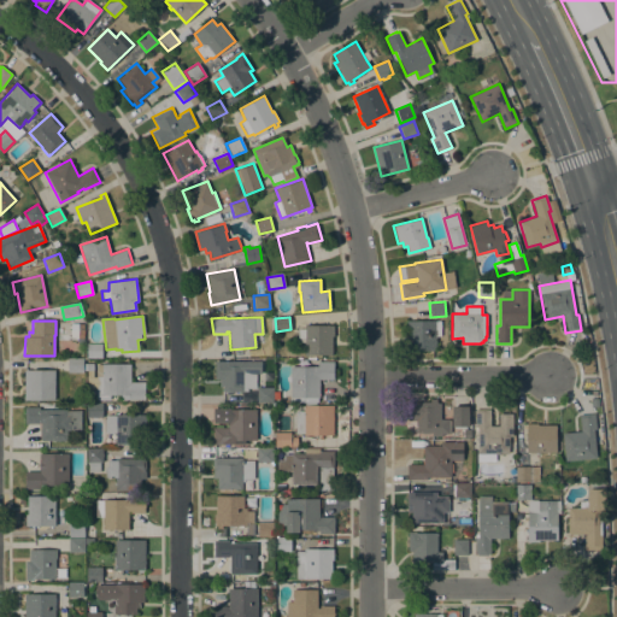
[(441,321),(441,336),(435,336),(435,351),(407,351),(407,333),(406,333),(406,321),(441,321)]
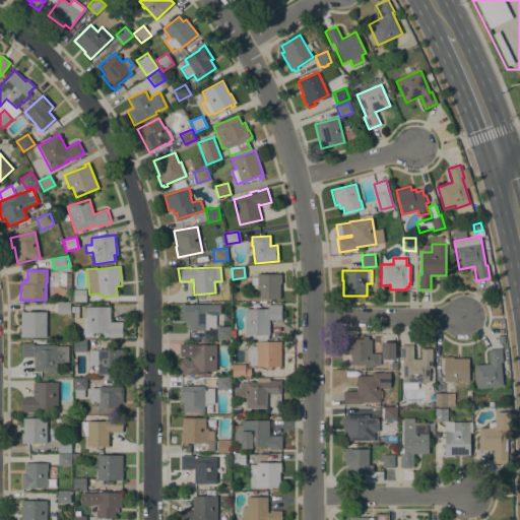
[(71,273),(70,284),(59,284),(60,272),(71,273)]
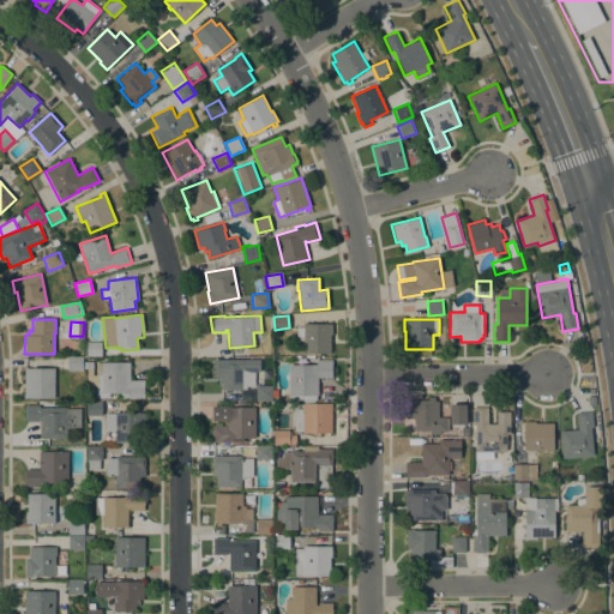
[(331,324),(331,335),(330,335),(330,353),(302,353),(304,341),(296,341),(296,326),(304,326),(304,324),(331,324)]
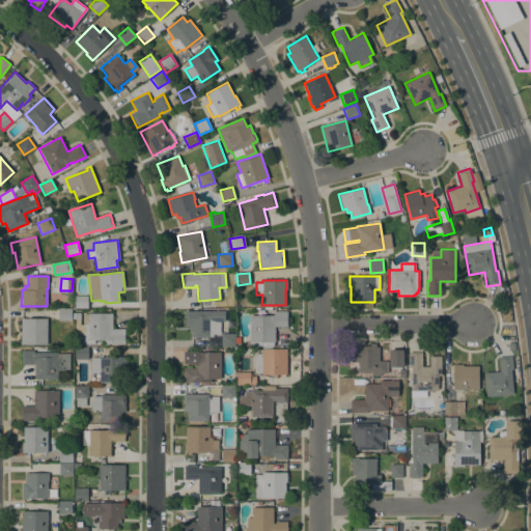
[(88,296),(88,308),(75,308),(75,296),(88,296)]
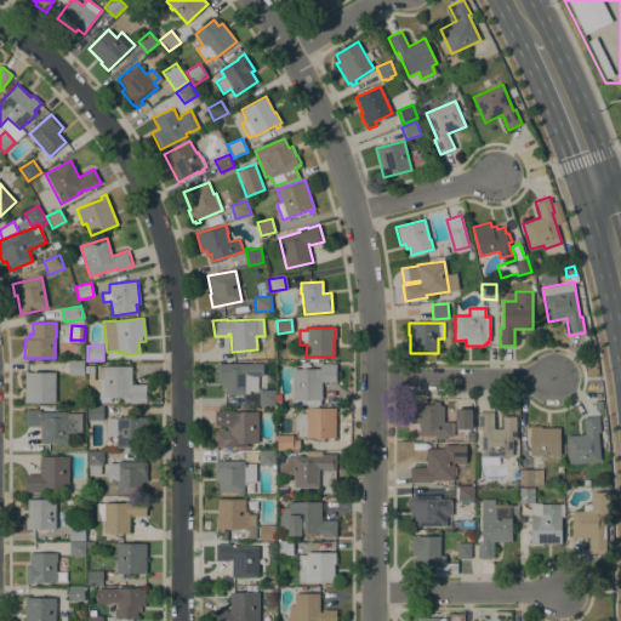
[(68,362),(84,362),(83,375),(68,375),(68,362)]
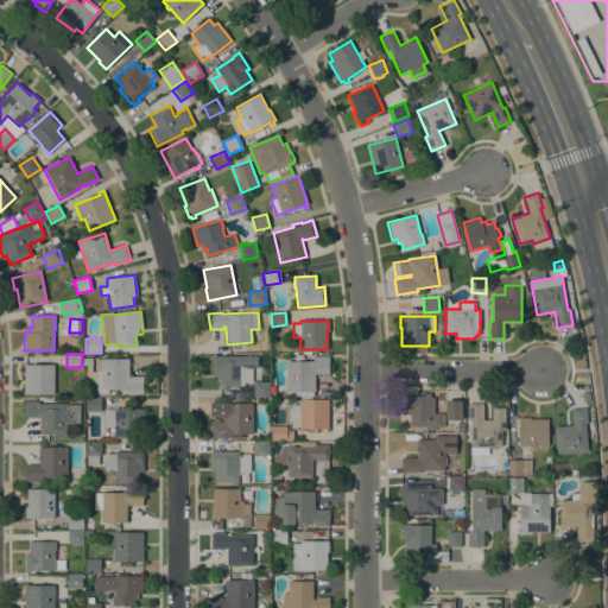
[(211,355),(257,355),(257,368),(252,368),(252,382),(244,382),(244,386),(228,386),(228,388),(222,388),(223,386),(219,386),(219,381),(216,381),(216,373),(211,373),(211,355)]
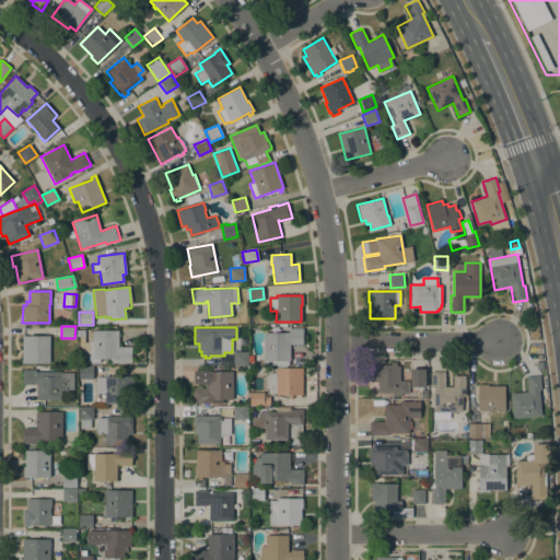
[(290,360),(263,360),(264,331),(288,333),(288,328),(303,328),(303,345),(290,345),(290,360)]
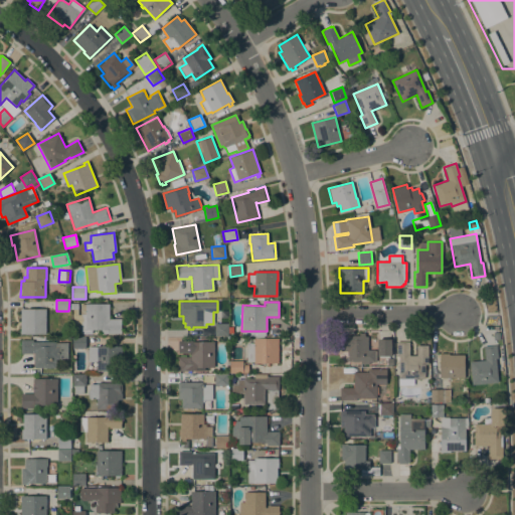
[(79,334),(80,303),(109,304),(109,319),(121,319),(121,334),(101,334),(101,329),(92,329),(92,334),(80,334),(79,334)]
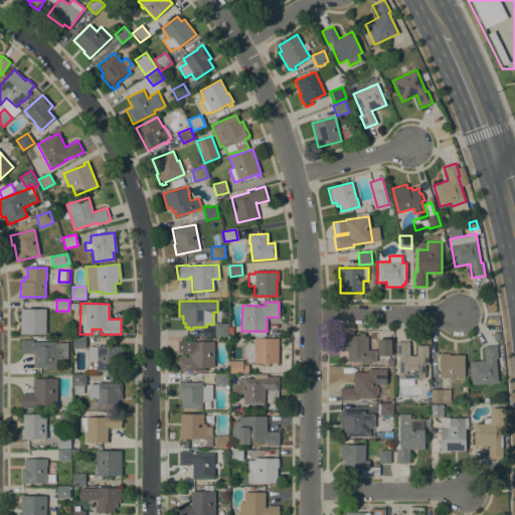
[(20,334),(20,309),(22,309),(22,307),(25,307),(25,309),(45,309),(45,334),(20,334)]
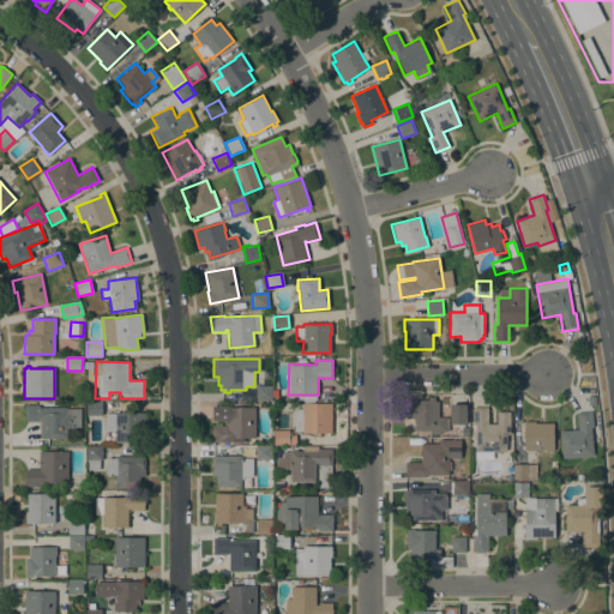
[(271,385),(271,401),(256,401),(256,385),(271,385)]
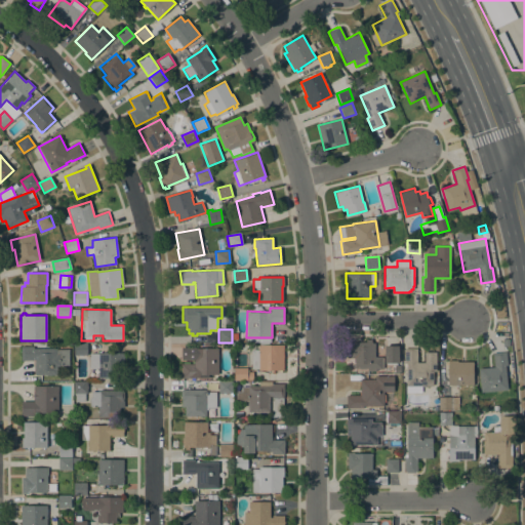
[(353,358),(347,358),(347,342),(366,341),(366,339),(371,339),(371,342),(374,342),(374,357),(381,357),(381,369),(376,369),(376,371),(367,371),(367,368),(354,368),(353,358)]
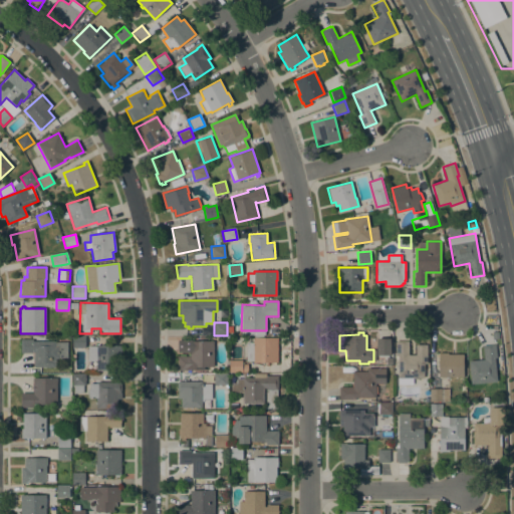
[(263,337),(277,337),(277,362),(253,362),(253,361),(246,361),(246,342),(253,342),(253,337),(254,337),(254,334),(263,334),(263,337)]
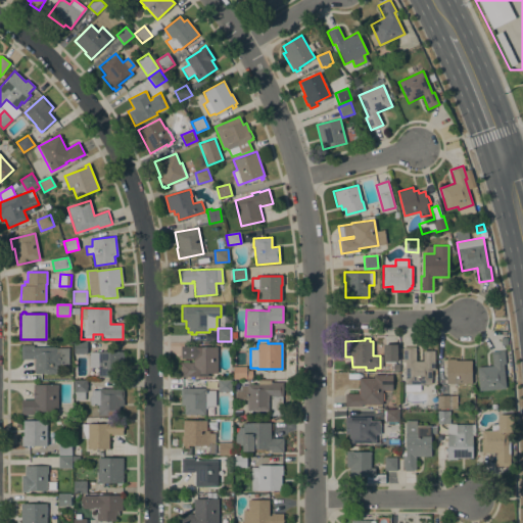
[(73,353),(73,342),(86,342),(86,353),(73,353)]
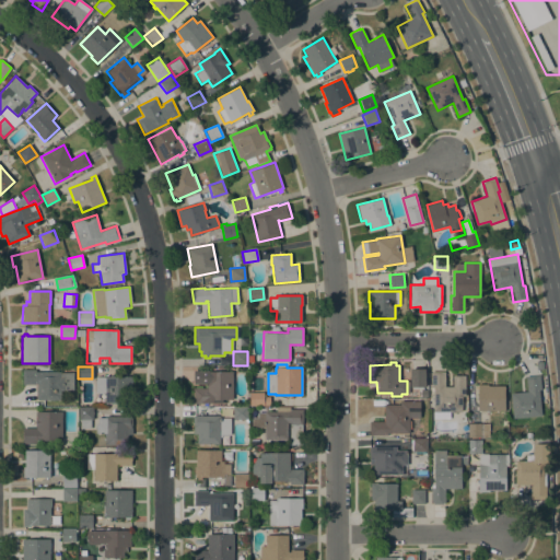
[(410,387),(409,369),(426,369),(426,387),(410,387)]
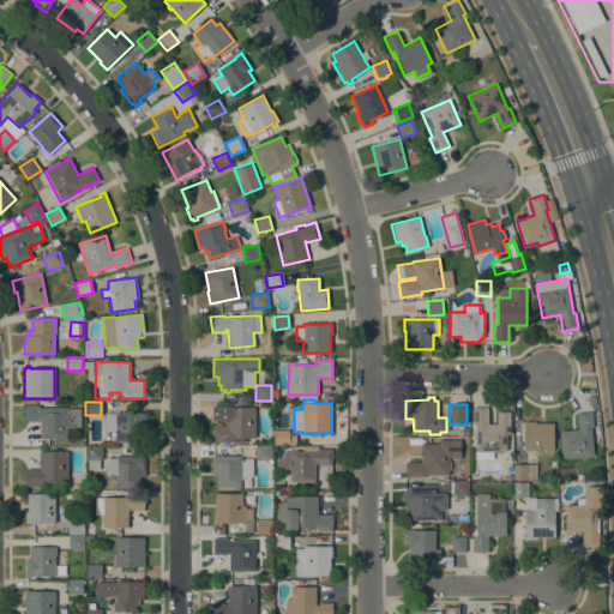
[(70,428),(66,428),(66,439),(40,439),(40,421),(38,421),(38,422),(24,422),(24,405),(38,405),(38,408),(80,408),(80,423),(70,423),(70,428)]
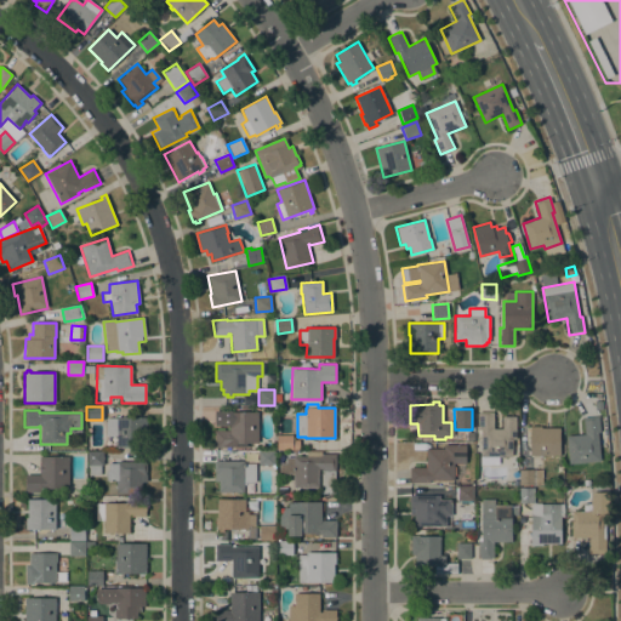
[(257,411),(258,443),(234,443),(234,444),(215,444),(215,431),(229,431),(229,426),(215,426),(214,410),(232,410),(232,411),(257,411)]
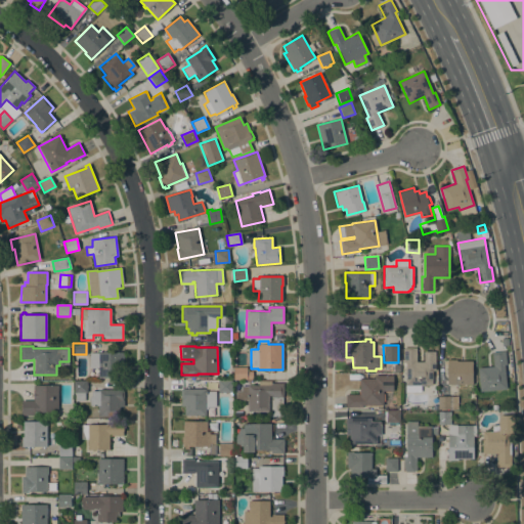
[(403,347),(417,348),(417,361),(424,361),(424,351),(435,351),(435,370),(432,370),(432,385),(421,385),(420,391),(406,391),(406,385),(405,385),(405,361),(403,361),(403,347)]
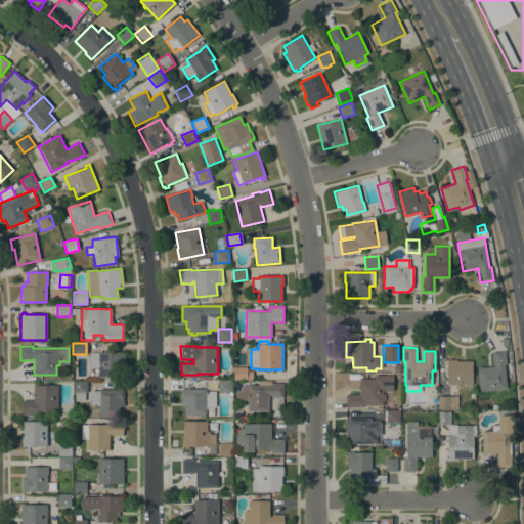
[(507,389),(480,392),(477,367),(492,366),(491,352),(505,351),(506,364),(504,364),(507,389)]
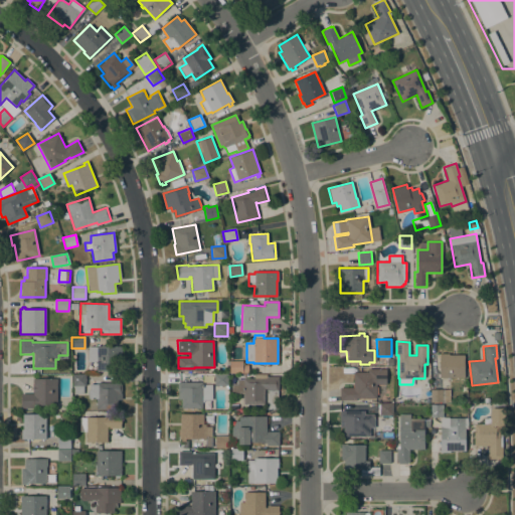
[(122,346),(122,355),(120,355),(120,370),(97,371),(97,361),(88,361),(88,349),(88,346),(122,346)]
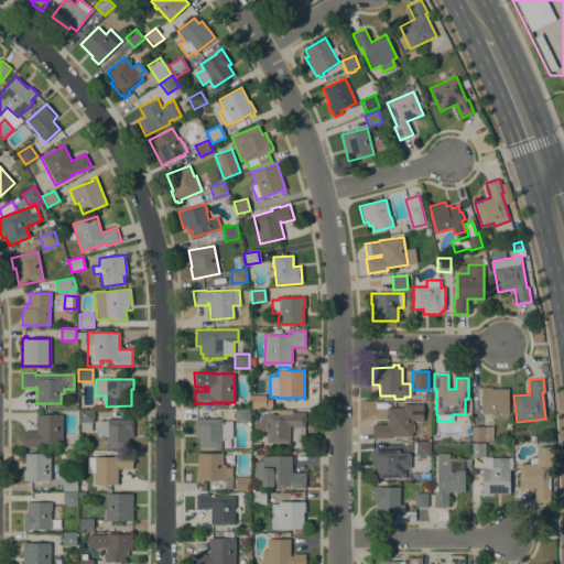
[(481,387),(491,387),(491,388),(508,389),(508,413),(480,413),(481,387)]
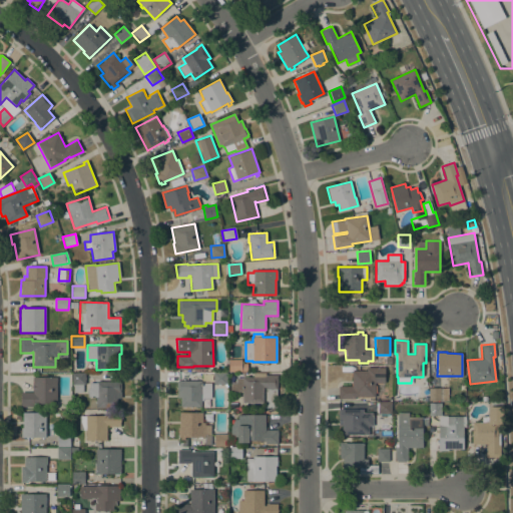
[(228,359),(241,359),(241,361),(242,361),(242,364),(241,364),(241,365),(244,365),(244,371),(241,371),(241,372),(228,372),(228,359)]
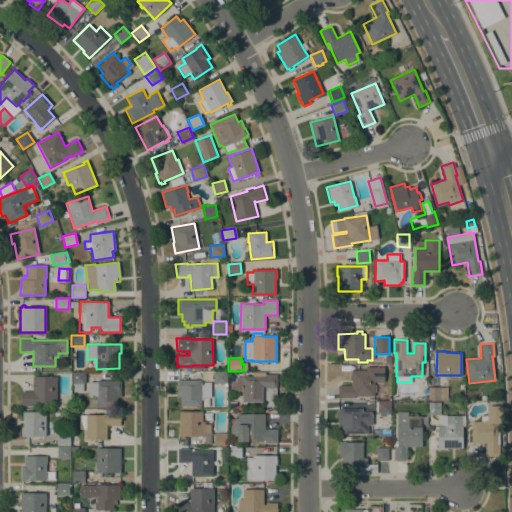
[(384,382),(381,382),(381,383),(375,383),(375,382),(374,382),(374,384),(375,384),(375,392),(374,392),(374,396),(354,396),(354,398),(337,398),(337,385),(351,385),(351,370),(366,370),(366,366),(384,366),(384,382)]
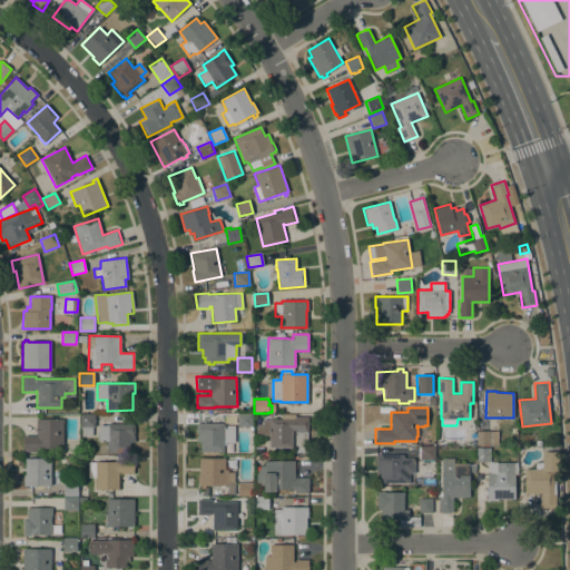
[(80,414),(95,415),(95,428),(92,428),(92,436),(81,435),(81,426),(79,426),(80,414)]
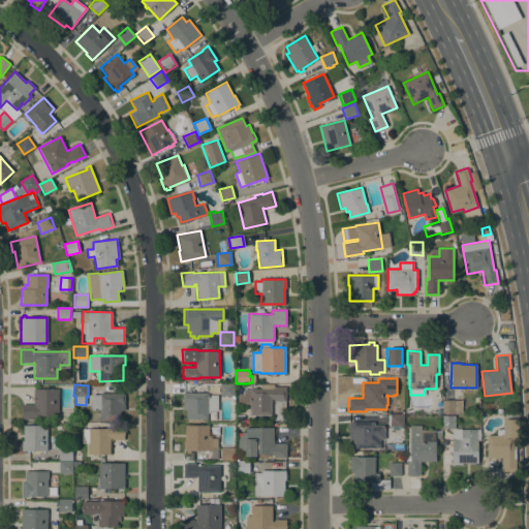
[(220,396),(220,384),(234,384),(234,396),(220,396)]
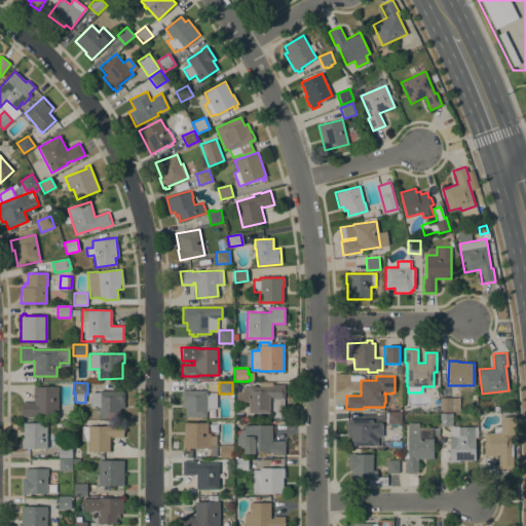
[(249,402),(236,402),(236,392),(241,392),(241,387),(248,387),(248,386),(259,386),(259,382),(271,382),(271,384),(284,384),(284,399),(284,418),(271,418),(271,397),(269,397),(269,413),(248,413),(249,402)]
